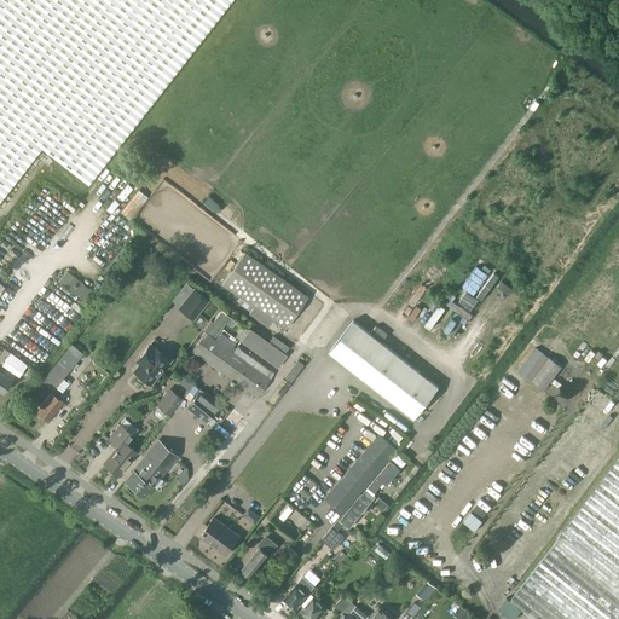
[(0,0),(0,200),(40,150),(87,186),(122,140),(231,0),(0,0)]
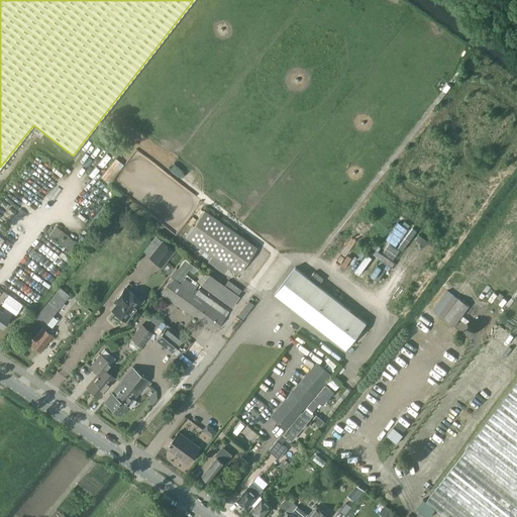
[(203,206),(185,233),(210,250),(207,256),(225,269),(229,264),(239,271),(257,243),(203,206)]
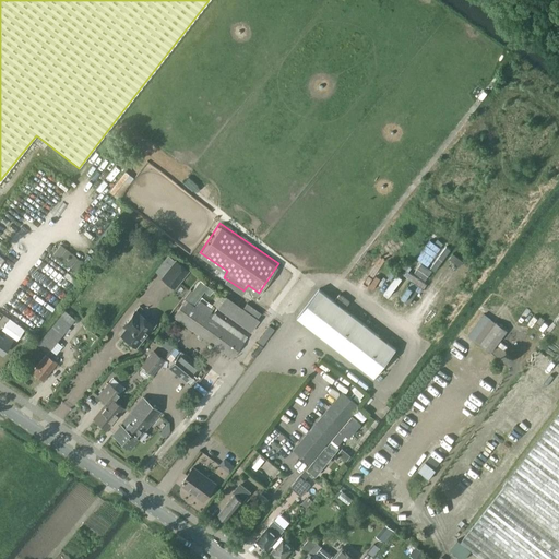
[(59,242),(51,252),(57,257),(64,247),(59,242)]
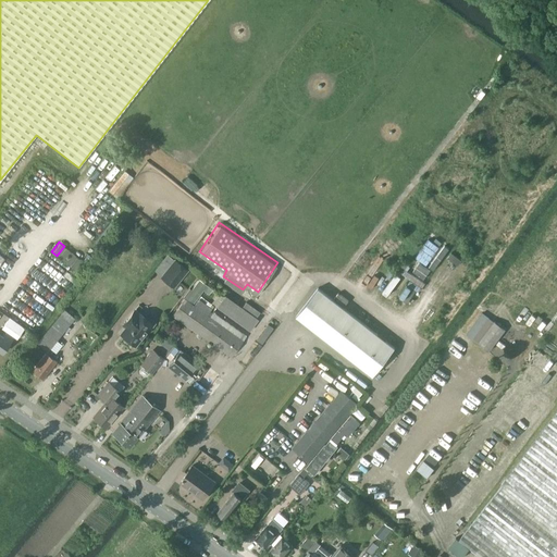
[(64,246),(57,256),(62,260),(70,251),(64,246)]
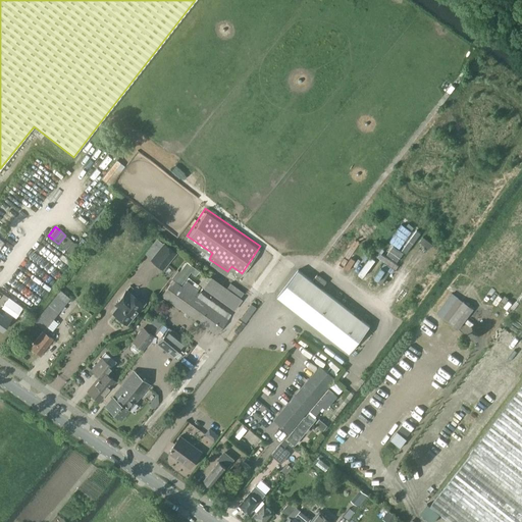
[(65,236),(58,244),(63,248),(70,240),(65,236)]
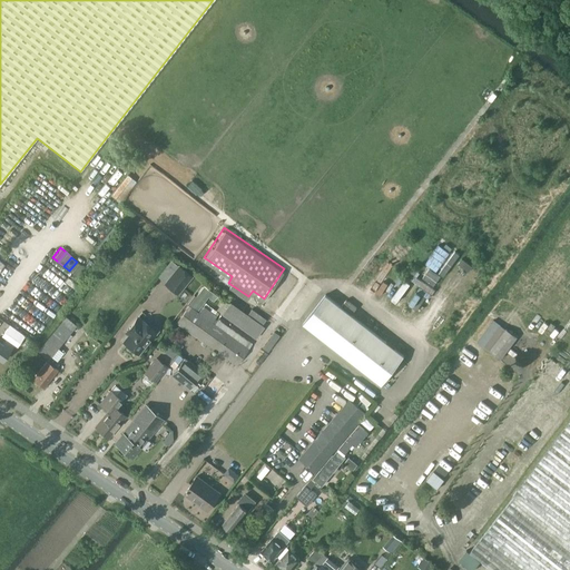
[(77,262),(69,271),(76,276),(82,266),(77,262)]
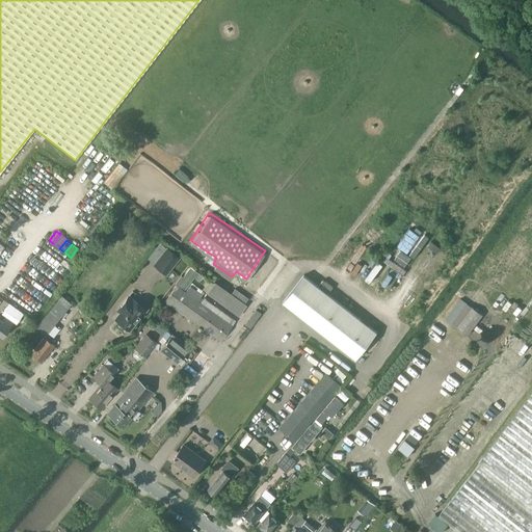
[(179,257),(166,247),(154,263),(166,273),(179,257)]
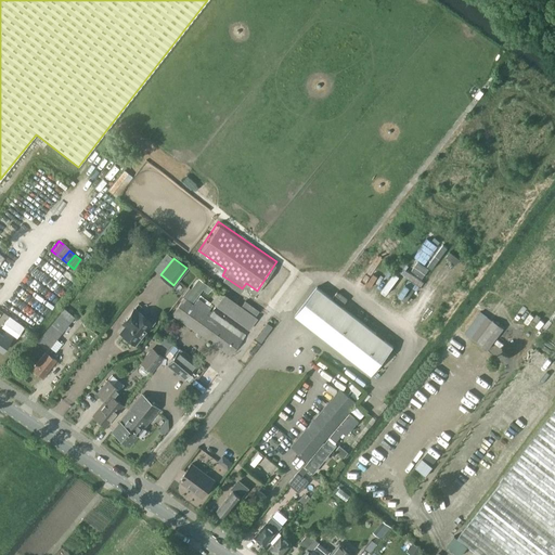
[(207,289),(210,285),(197,276),(184,295),(192,299),(202,286),(207,289)]
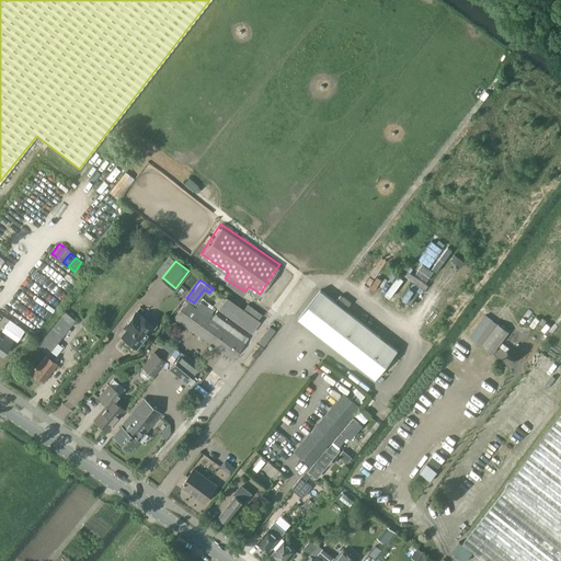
[(299,319),(376,379),(398,352),(321,290),(299,319)]
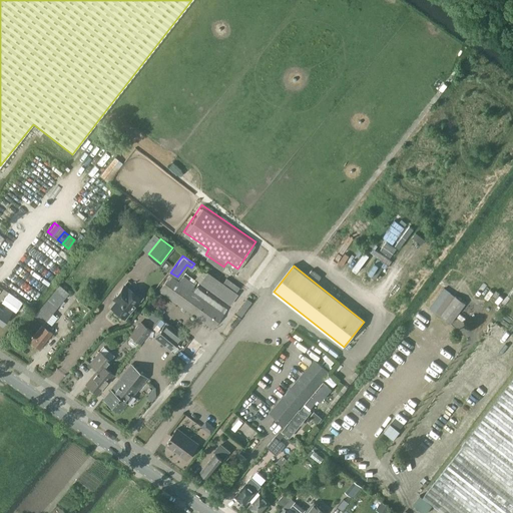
[(169,274),(158,290),(212,328),(225,310),(195,288),(193,291),(169,274)]
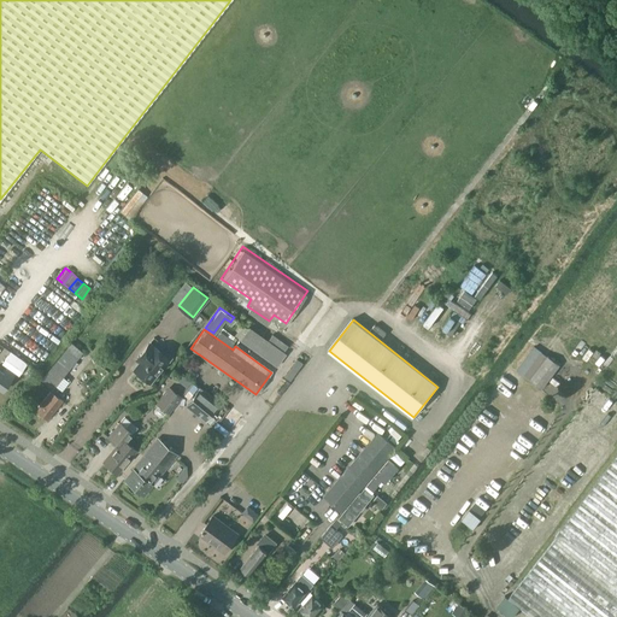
[(244,333),(240,339),(277,364),(281,359),(244,333)]
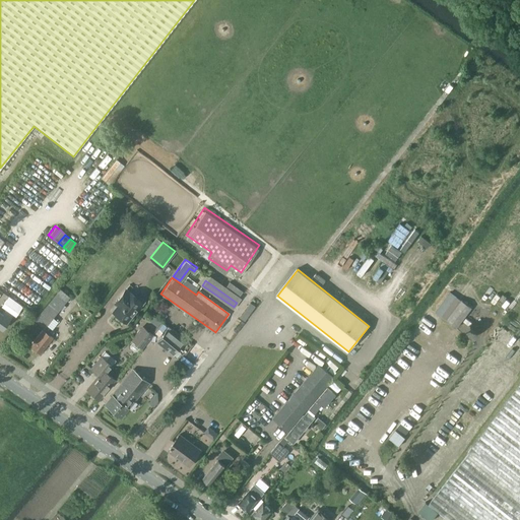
[(58,287),(33,319),(42,327),(68,296),(58,287)]
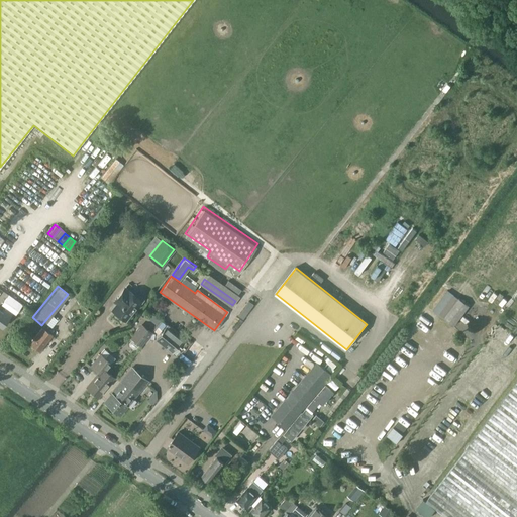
[(134,294),(125,286),(113,302),(116,304),(111,310),(126,322),(143,299),(137,294),(134,294)]
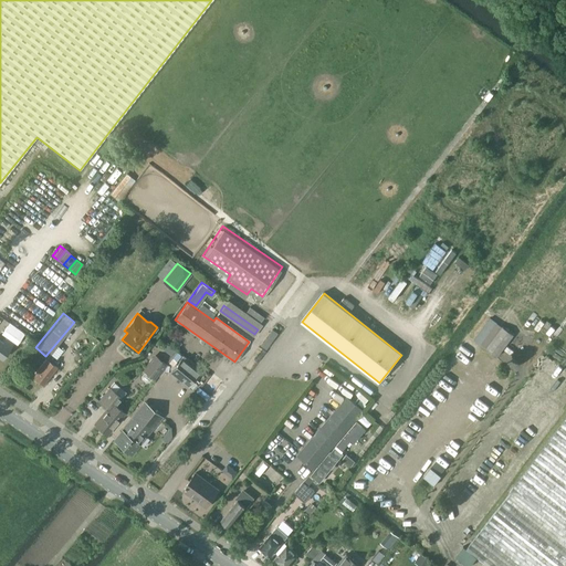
[(496,322),(490,317),(473,341),(479,345),(496,322)]
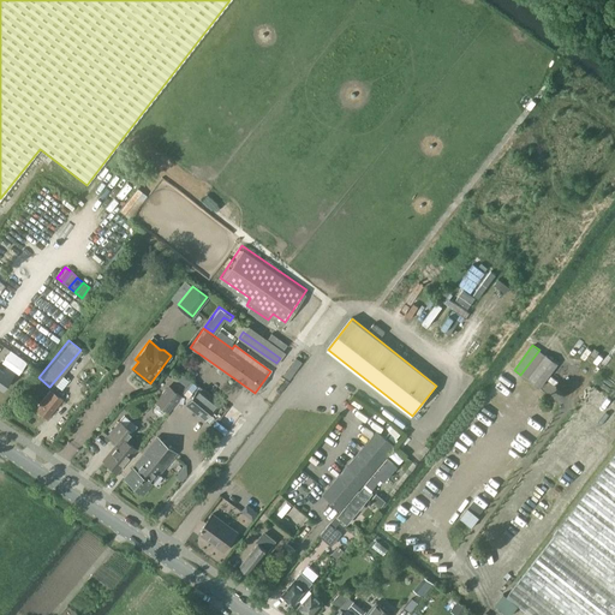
[(7,353),(3,362),(18,372),(24,364),(7,353)]
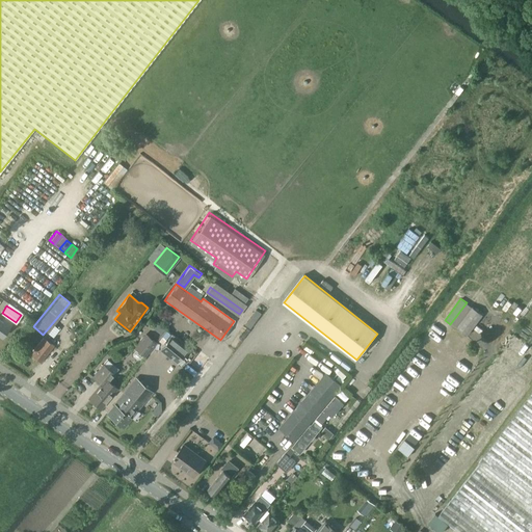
[(483,315),(473,307),(456,328),(467,337),(483,315)]
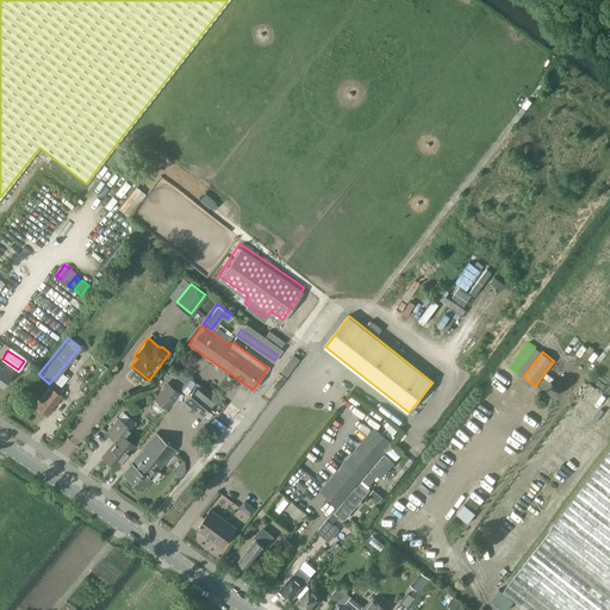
[(293,354),(281,372),(286,377),(299,359),(293,354)]
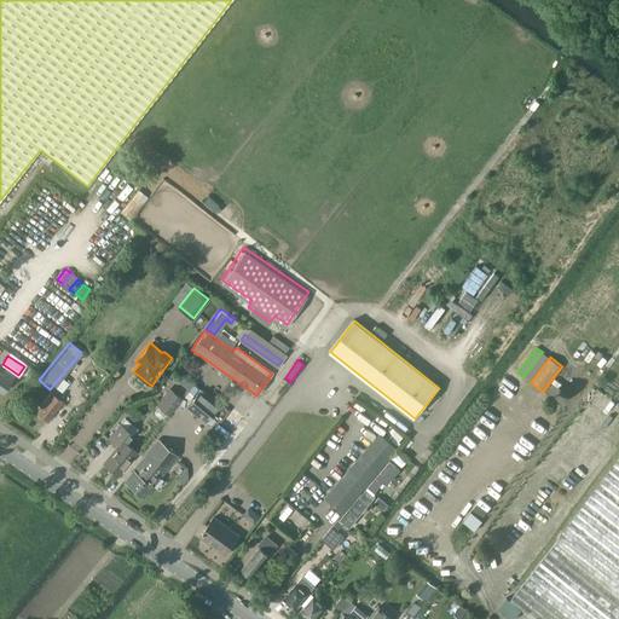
[(0,371),(0,389),(3,392),(15,375),(6,370),(4,374),(0,371)]
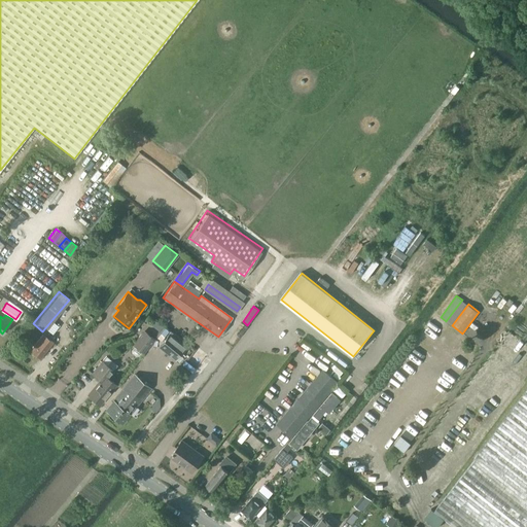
[(143,352),(154,338),(145,330),(134,344),(135,345),(133,348),(133,351),(137,354),(140,354),(142,351),(143,352)]
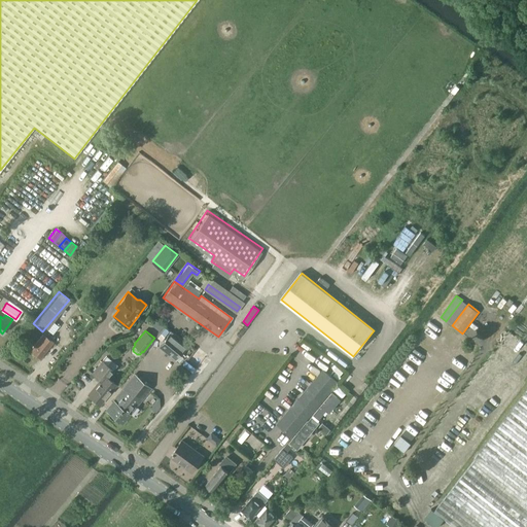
[(159,346),(175,358),(185,346),(170,332),(159,346)]
